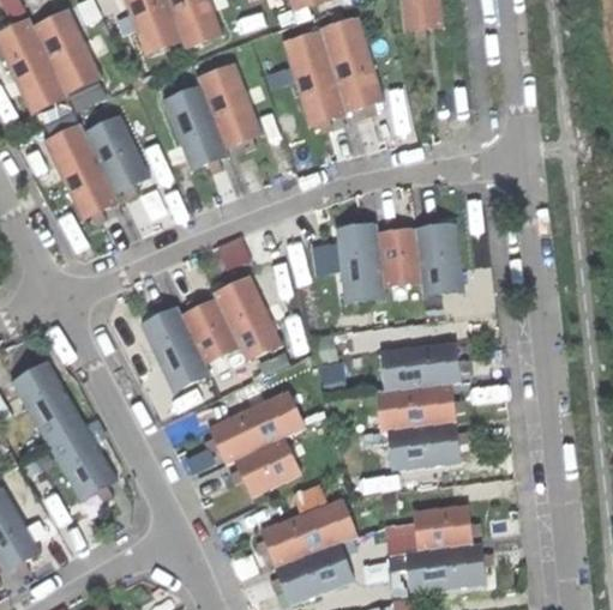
[(127,0),(150,58),(188,43),(170,0),(127,0)]
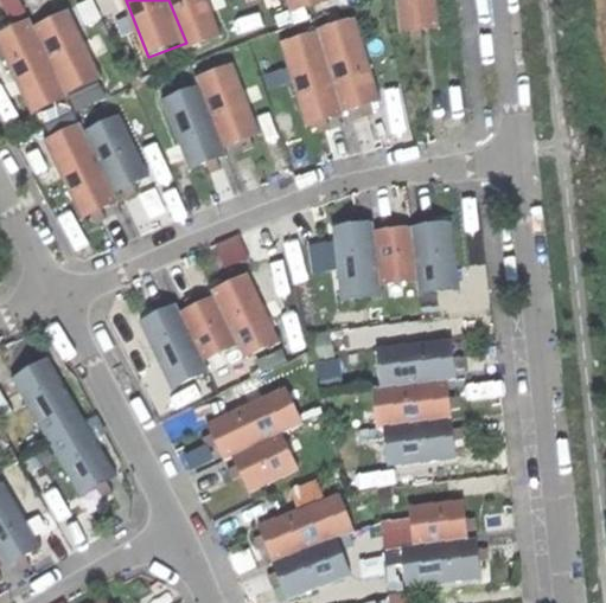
[(168,0),(186,43),(190,51),(227,36),(211,0),(168,0)]
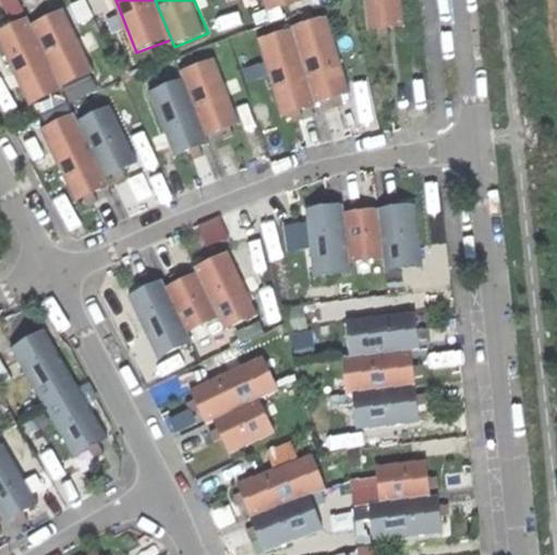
[(267,0),(270,11),(305,0),(267,0)]
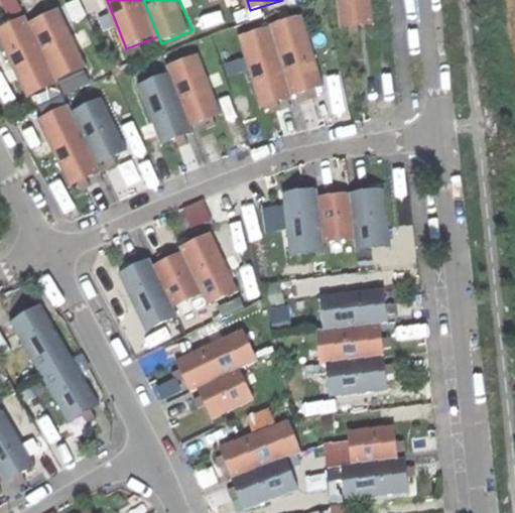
[(339,0),(343,30),(360,28),(377,26),(373,0),(339,0)]
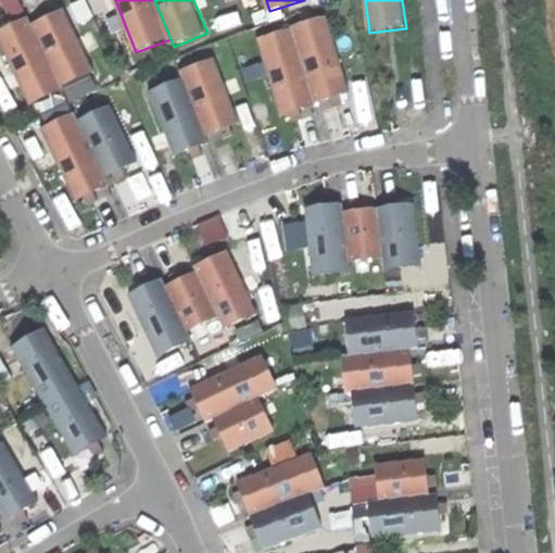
[(51,15),(34,24),(64,89),(98,74),(66,9),(51,15)]
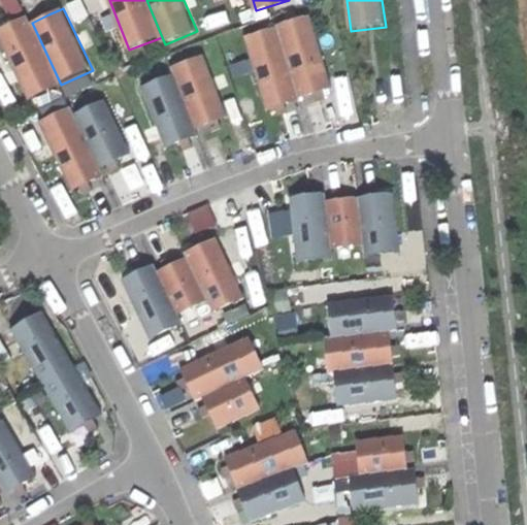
[(311,14),(278,25),(280,26),(302,98),(319,93),(334,89),(311,14)]
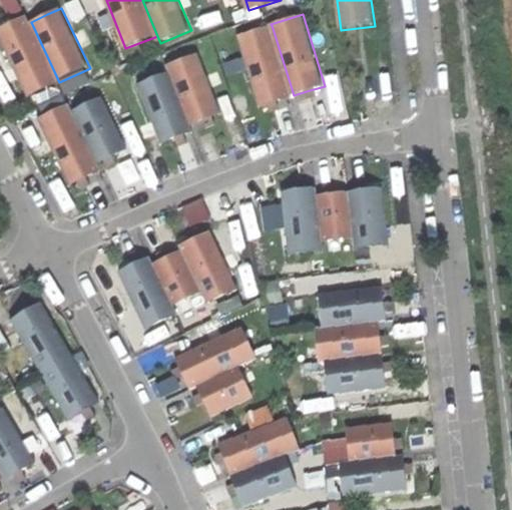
[(0,31),(31,96),(59,82),(31,22),(27,15),(15,21),(0,28),(0,31)]
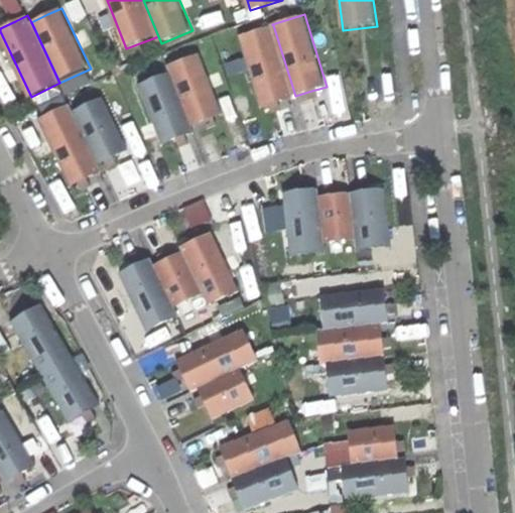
[(295,99),(295,96),(273,25),(241,35),(264,109),(282,103),(295,99)]
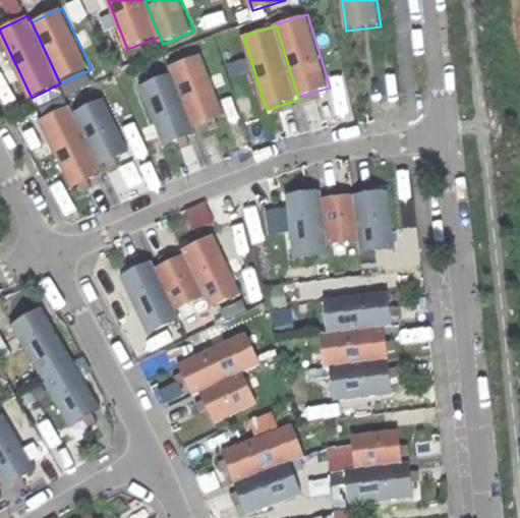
[(204,55),(171,66),(174,74),(195,129),(212,123),(227,117),(204,55)]
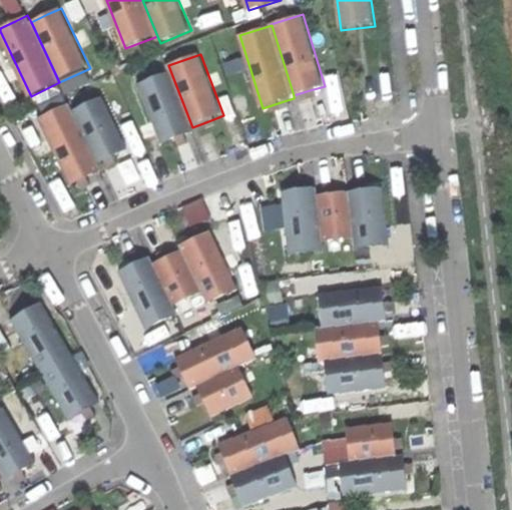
[(194,133),(192,127),(171,73),(141,84),(164,145),(178,139),(194,133)]
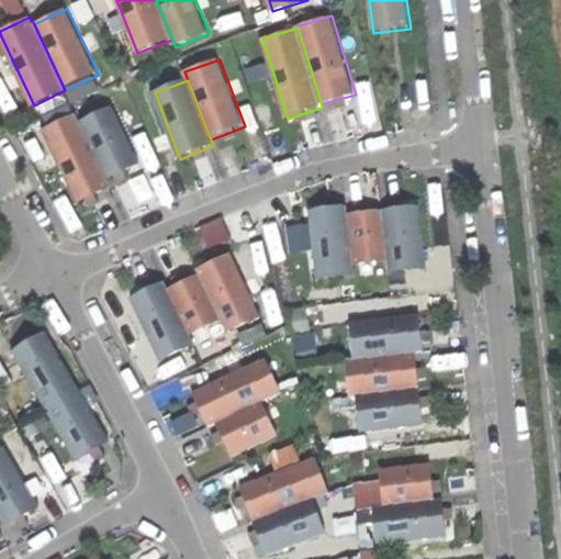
[(115,107),(81,123),(110,182),(128,174),(143,166),(115,107)]
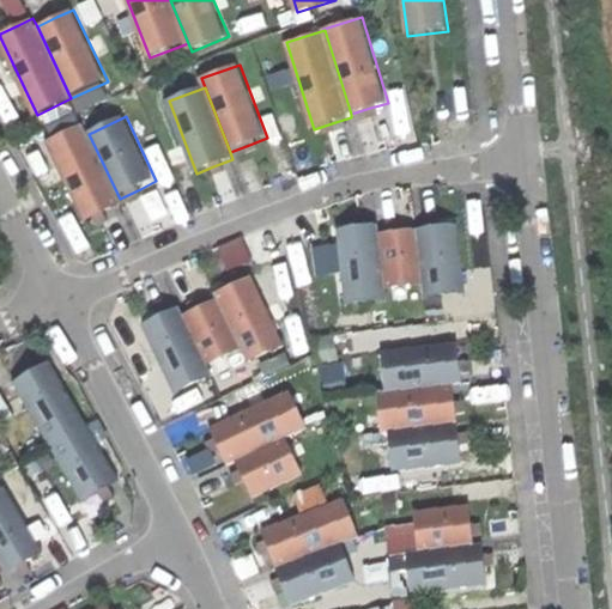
[(85,125),(49,141),(88,223),(104,215),(123,207),(120,199),(89,134),(85,125)]
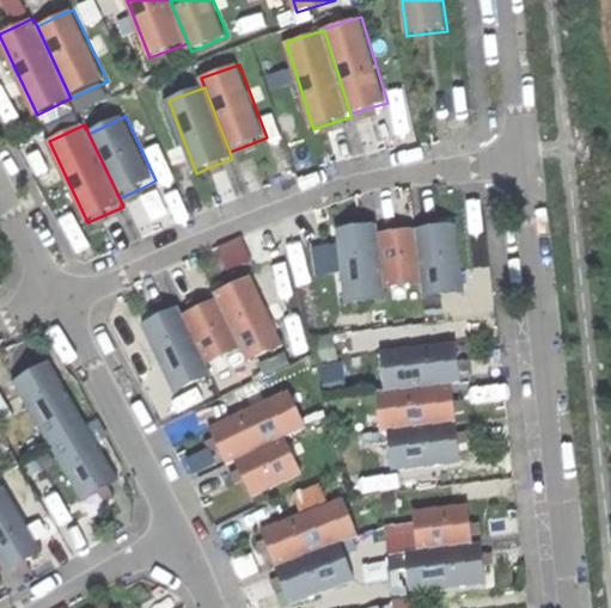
[(383,299),(382,286),(376,229),(374,219),(352,221),(331,223),(340,302),(383,299)]
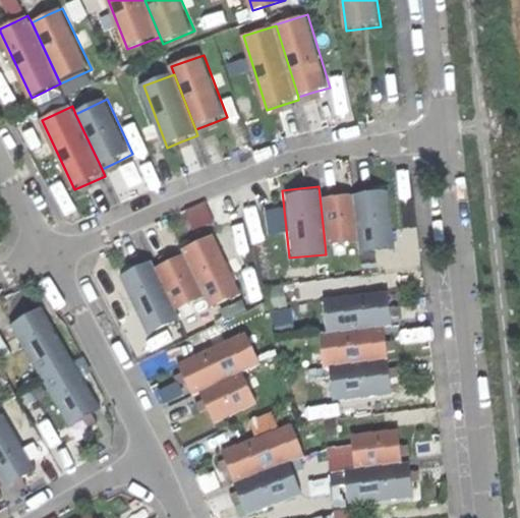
[(367,190),(351,191),(355,240),(356,250),(392,247),(386,188),(367,190)]
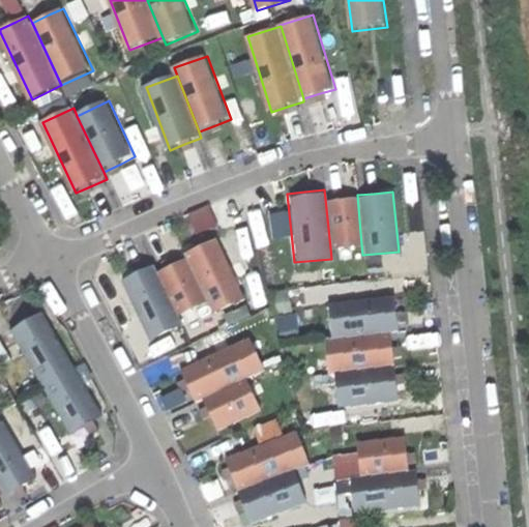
[(341,197),(325,199),(330,247),(361,244),(357,195),(341,197)]
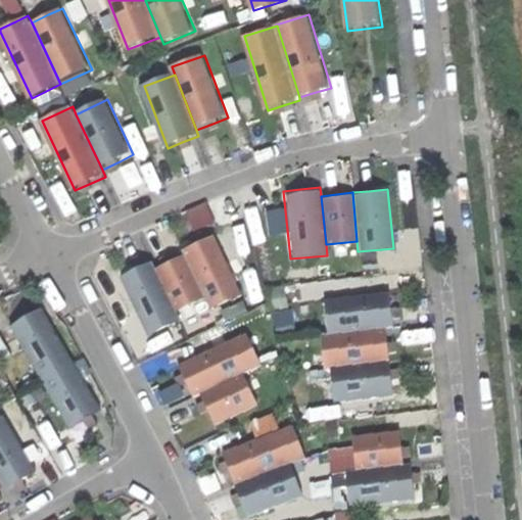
[(208,198),(187,205),(194,228),(217,220),(208,198)]
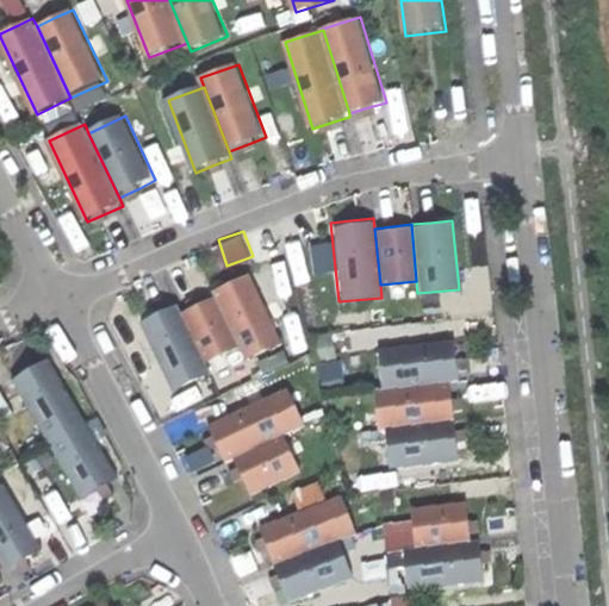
[(209,288),(213,297),(236,344),(243,360),(280,343),(246,270),(229,279),(209,288)]
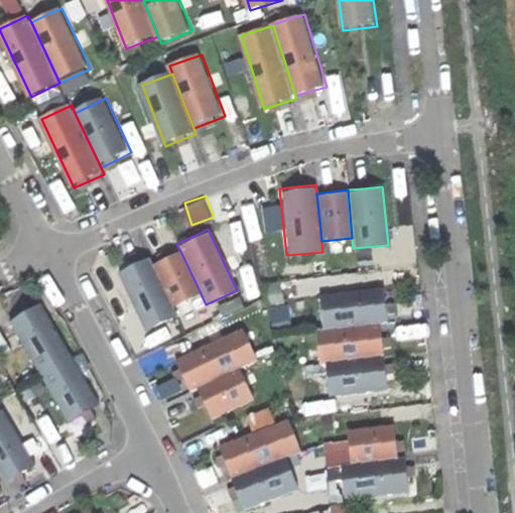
[(170,305),(200,291),(180,251),(164,258),(151,264),(170,305)]
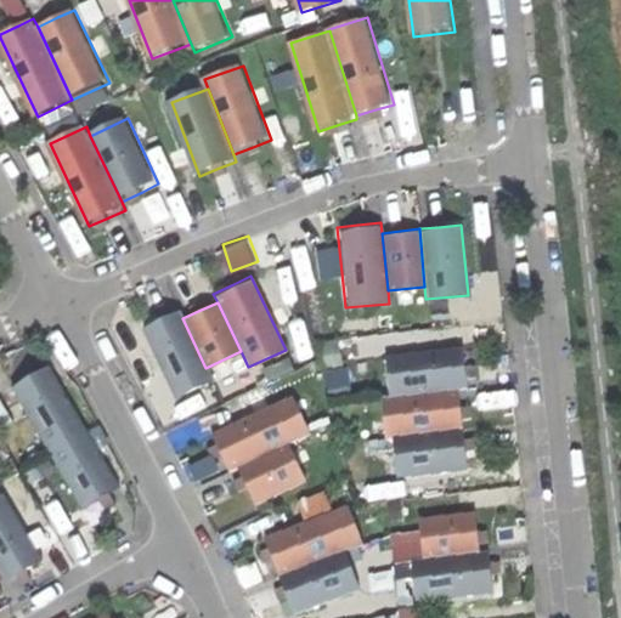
[(213,384),(205,368),(182,318),(178,310),(157,319),(140,328),(175,401),(213,384)]
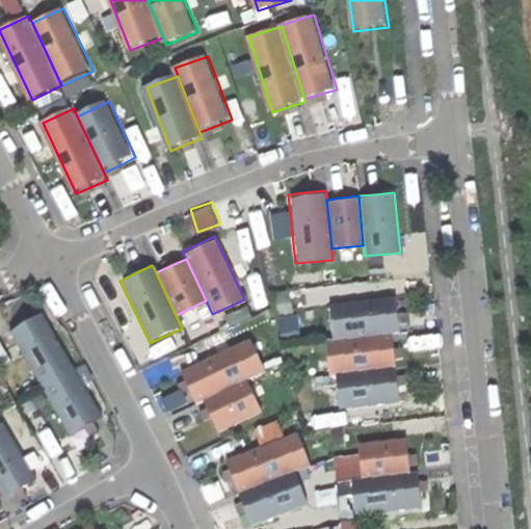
[(328,303),(332,339),(392,334),(398,333),(397,314),(395,297),(328,303)]
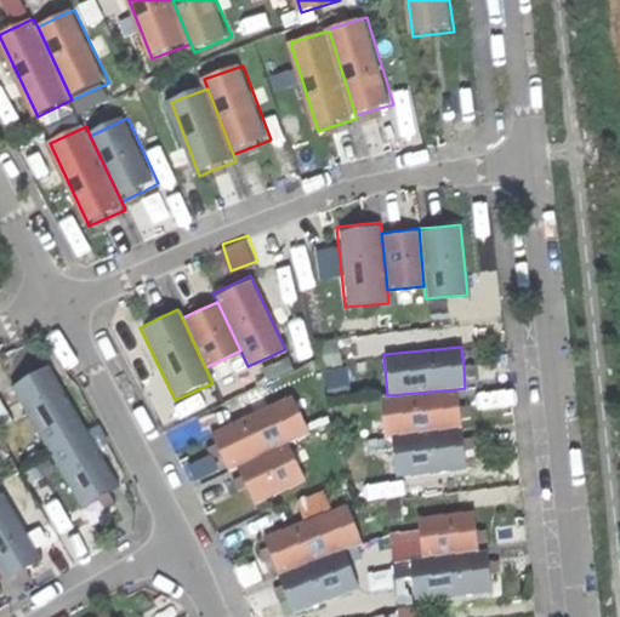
[(117,485),(47,364),(27,375),(10,386),(79,506),(98,495),(117,485)]
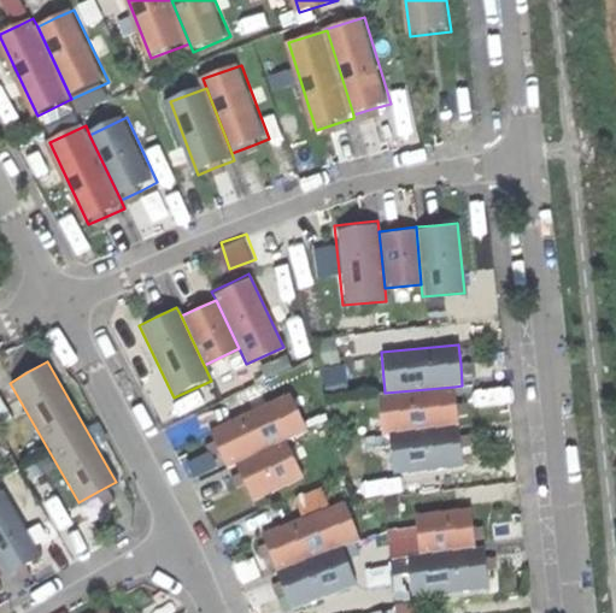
[(388,432),(458,426),(457,406),(455,387),(385,393),(376,394),(380,434),(388,432)]
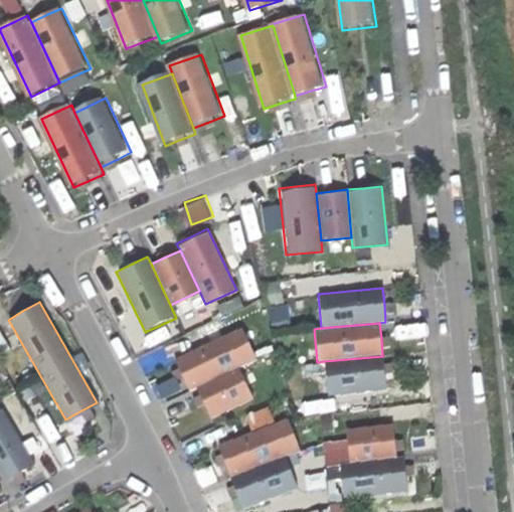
[(239,326),(173,356),(181,374),(188,388),(194,385),(237,366),(254,358),(239,326)]
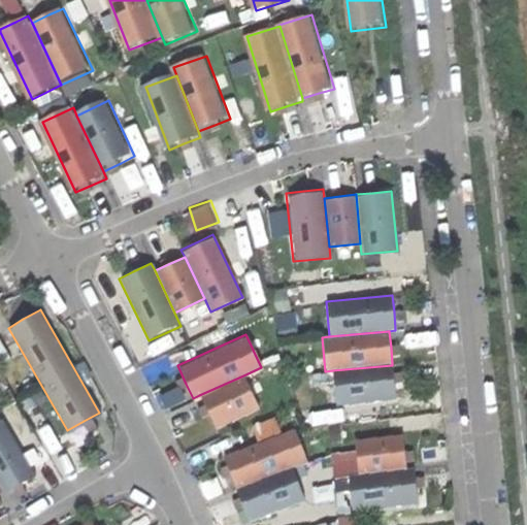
[(335,405),(395,400),(394,380),(392,365),(332,370),(335,405)]
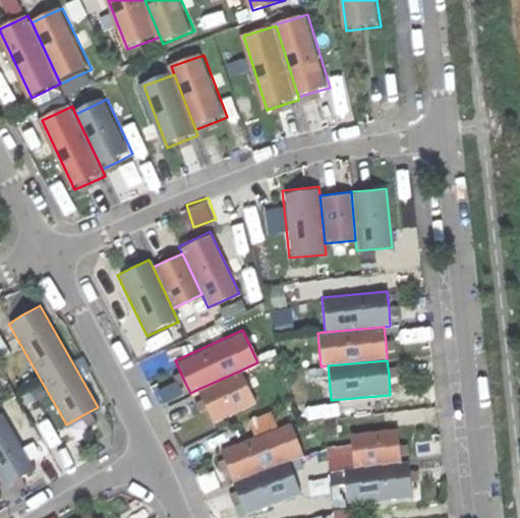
[(254,403),(240,370),(196,390),(204,405),(212,422),(254,403)]
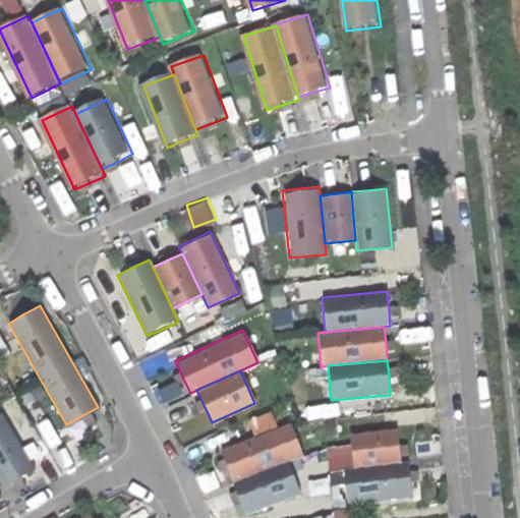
[(0,495),(0,482),(2,481),(4,485),(12,480),(17,488),(21,485),(25,483),(20,475),(34,467),(2,413),(0,414),(0,495)]
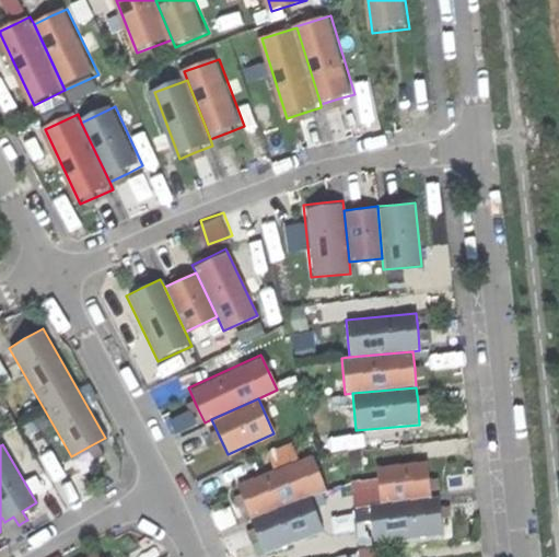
[(312,453),(235,483),(243,502),(249,519),(310,495),(326,489),(312,453)]
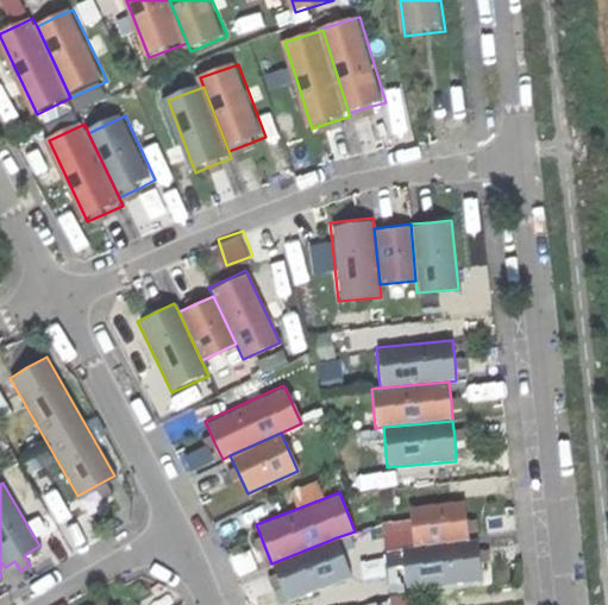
[(414,547),(469,541),(467,521),(463,499),(409,505),(414,547)]
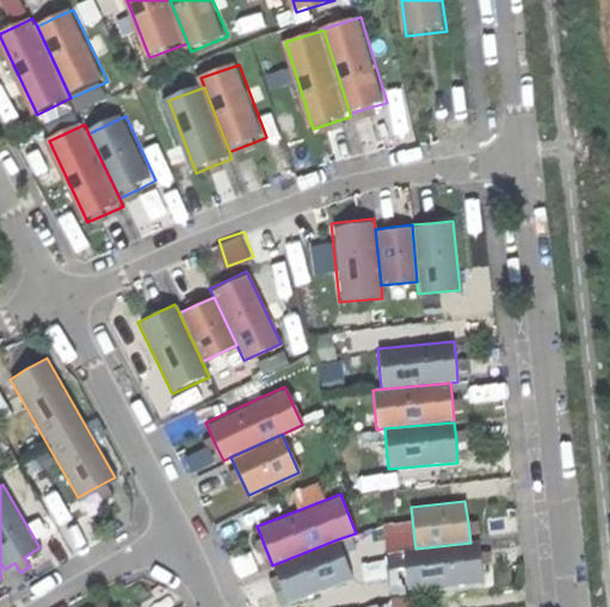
[(338,539),(272,565),(279,586),(287,602),(352,577),(338,539)]
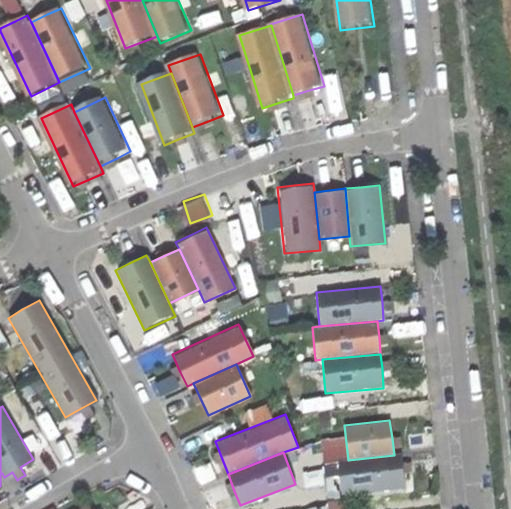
[(341,495),(404,487),(402,470),(400,454),(394,455),(348,460),(337,462),(341,495)]
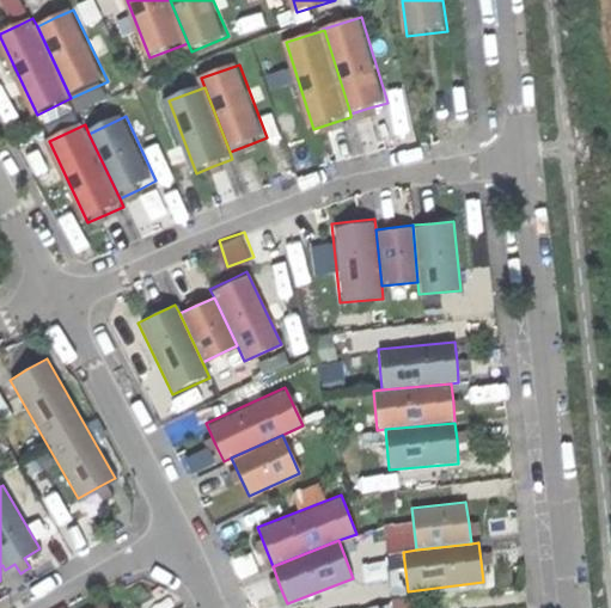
[(395,595),(396,607),(408,607),(408,594),(395,595)]
